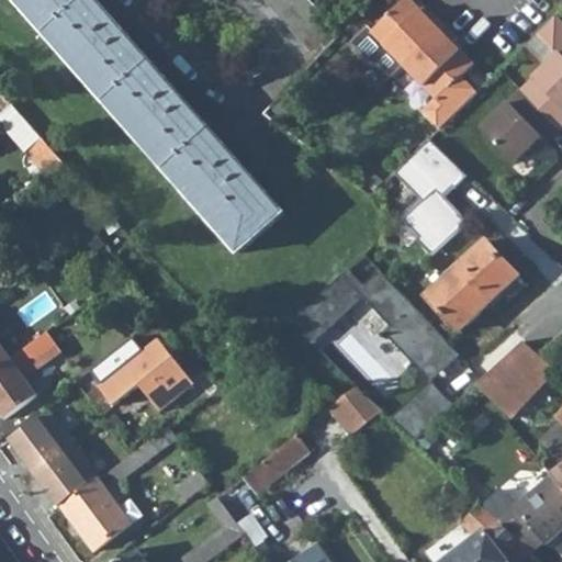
[(15,0),(237,253),(283,213),(96,0),(15,0)]
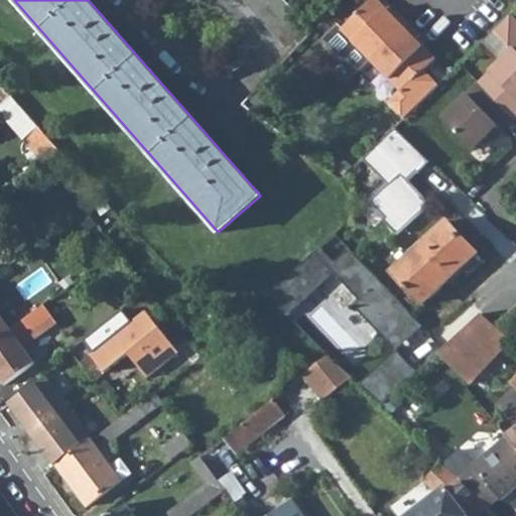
[(368,0),(339,30),(370,61),(409,23),(398,11),(391,17),(375,0),(368,0)]
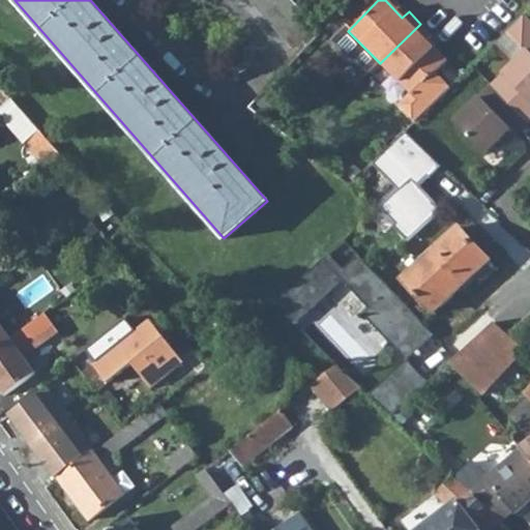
[(491,87),(526,124),(529,119),(529,19),(525,15),(508,31),(527,51),(491,87)]
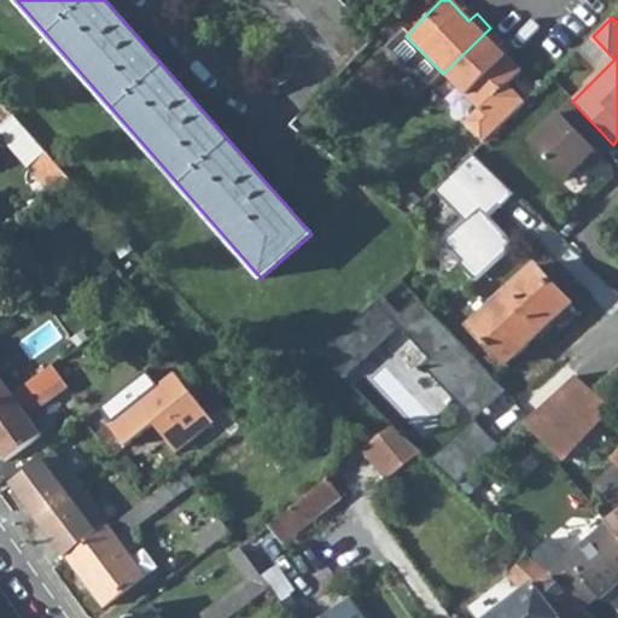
[(443,74),(478,110),(464,124),(481,144),(522,104),(506,87),(520,73),(496,47),(503,41),(490,28),(443,74)]
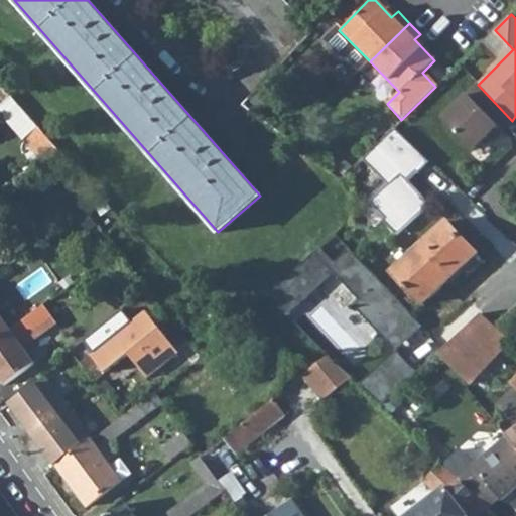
[(339,30),(336,26),(320,40),(342,60),(349,60),(359,72),(370,61),(339,30)]
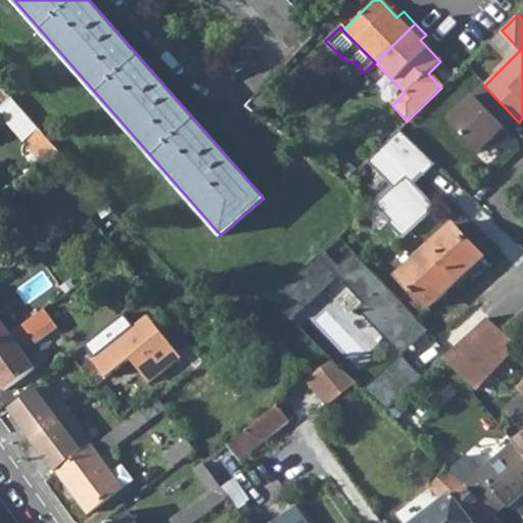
[(484,86),(446,123),(477,153),(492,138),(503,128),(508,133),(519,123),(484,86)]
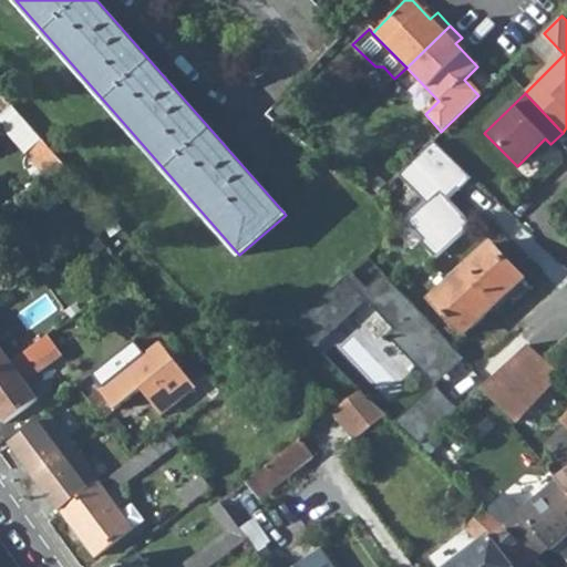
[(539,155),(550,144),(545,138),(534,150),(539,155)]
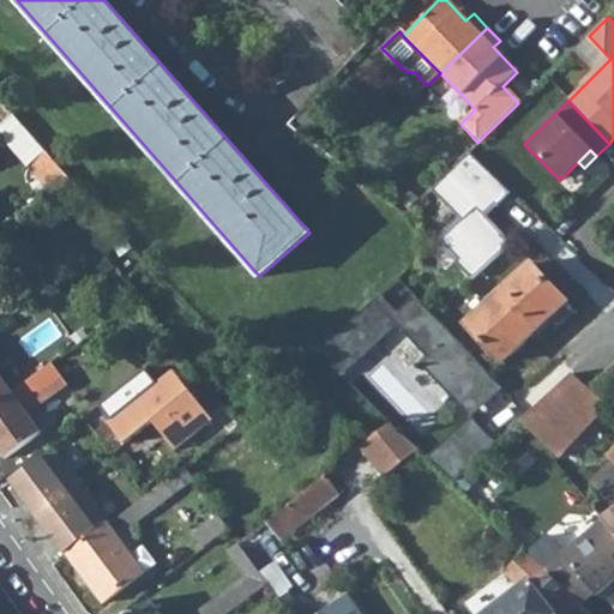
[(511,193),(469,151),(431,190),(461,221),(439,241),(458,259),(455,263),(471,278),(510,242),(483,214),(494,204),(497,206),(511,193)]
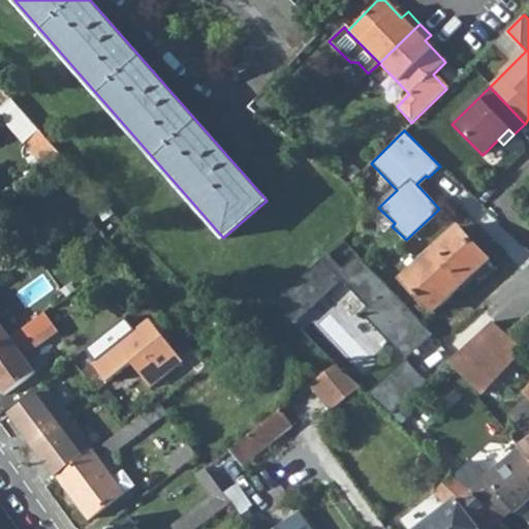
[(31,148),(44,162),(59,153),(44,136),(31,148)]
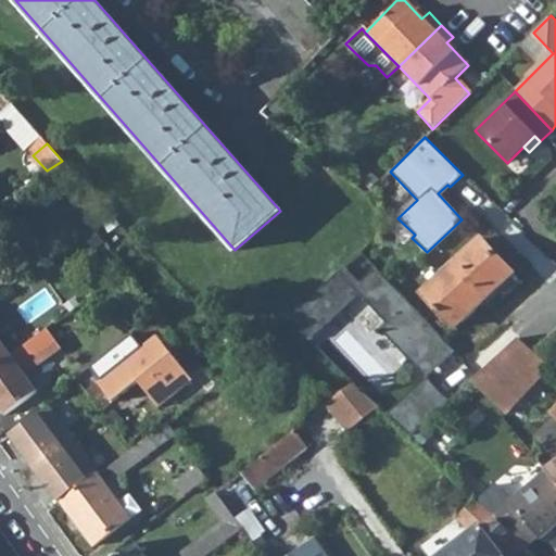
[(421,292),(454,327),(514,273),(481,237),(421,292)]
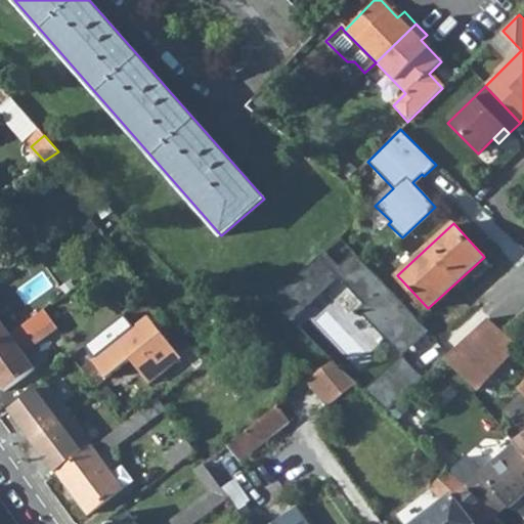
[(323,251),(270,300),(291,321),(343,273),(368,300),(357,310),(393,348),(413,330),(410,325),(417,319),(352,252),(337,265),(323,251)]
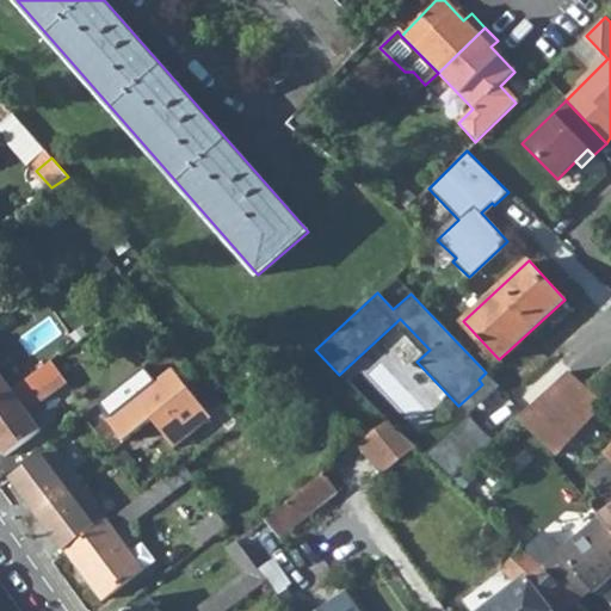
[(0,396),(0,449),(4,454),(39,429),(26,411),(67,382),(51,359),(11,388),(0,396)]
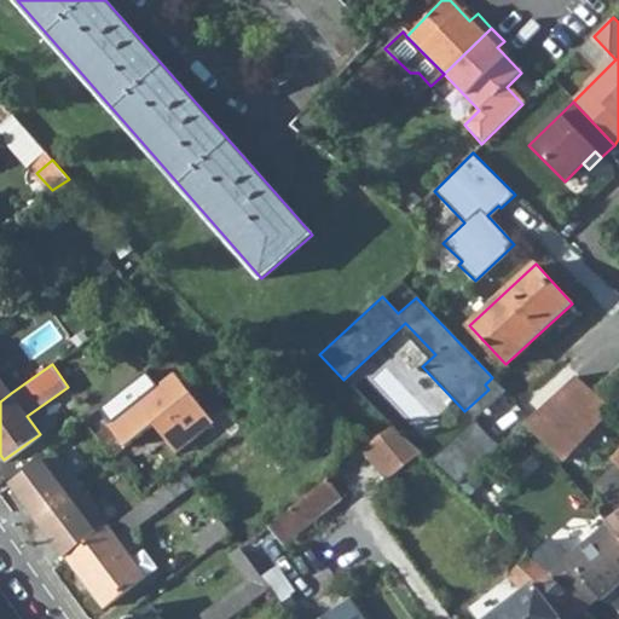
[(174,372),(108,424),(123,446),(152,424),(165,415),(186,444),(213,423),(174,372)]
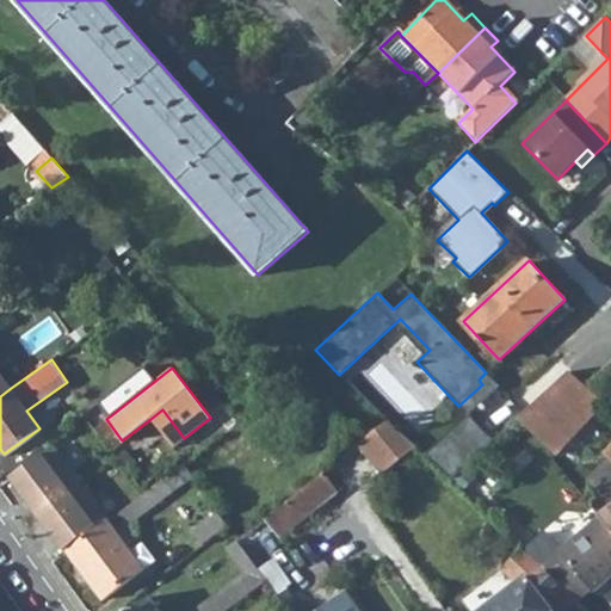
[(569,371),(517,419),(554,454),(604,403),(569,371)]
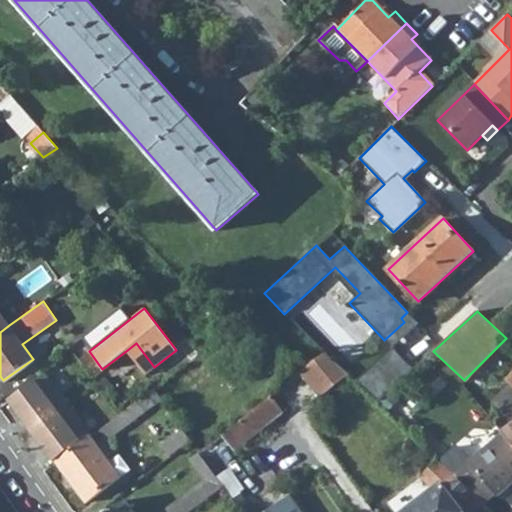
[(0,312),(0,332),(9,325),(0,312)]
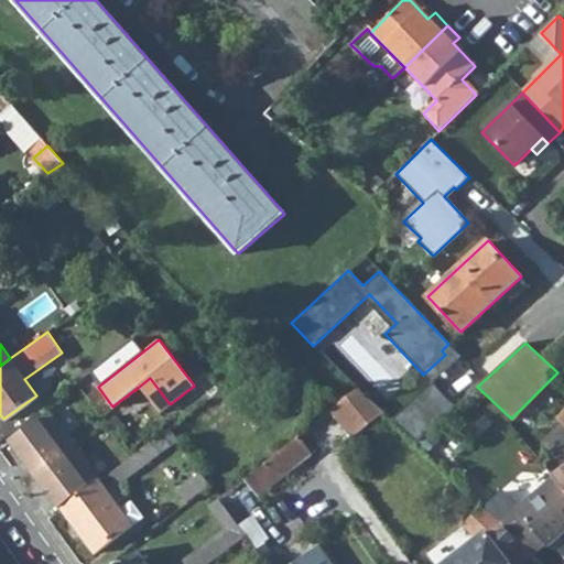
[(445,355),(423,375),(431,383),(459,356),(448,344),(442,350),(445,355)]
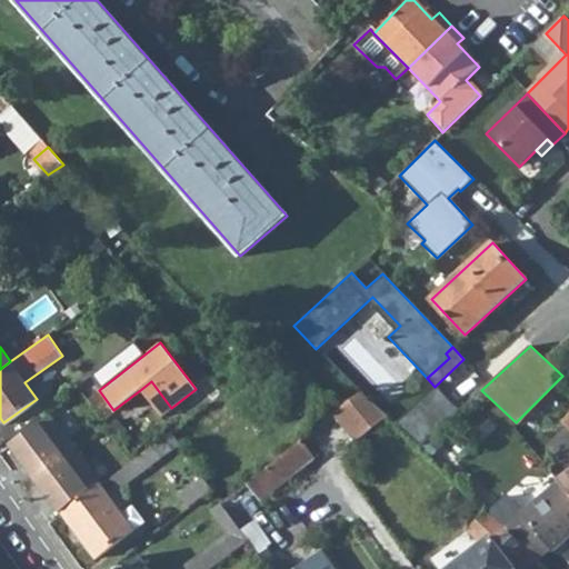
[(151,381),(140,390),(160,416),(171,408),(151,381)]
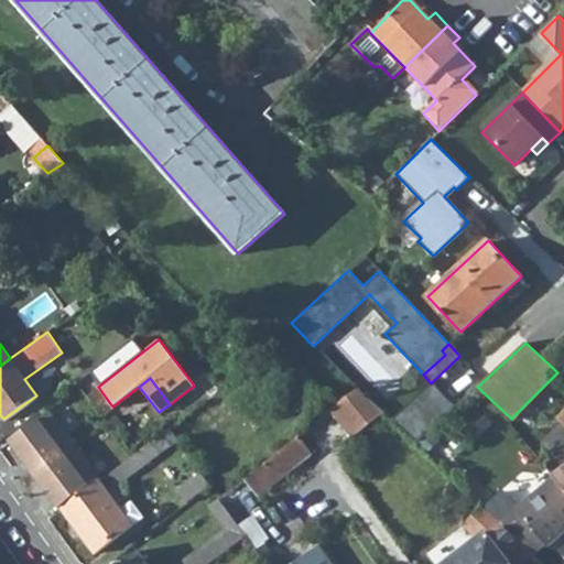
[(454,408),(431,383),(392,420),(418,443),(454,408)]
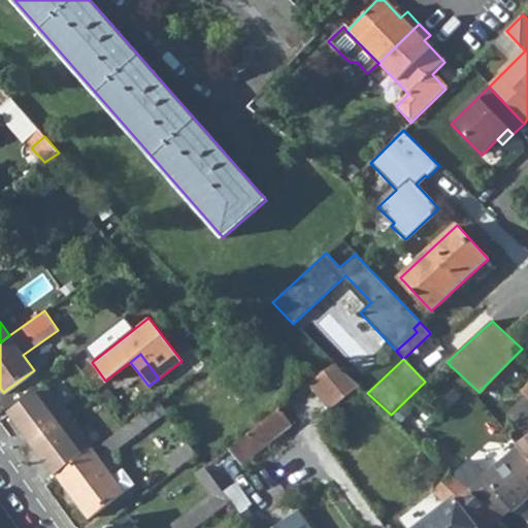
[(85,454),(125,426),(96,391),(83,374),(74,364),(37,394),(5,416),(35,453),(55,438),(47,428),(52,425),(45,416),(51,411),(52,413),(76,392),(90,408),(69,423),(66,426),(66,427),(66,429),(67,430),(69,431),(85,454)]
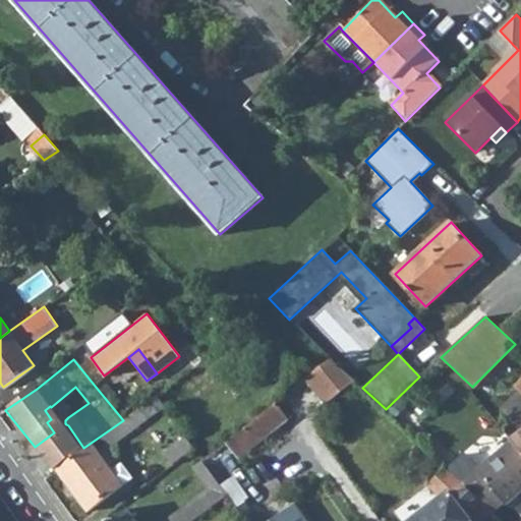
[(307,378),(327,403),(354,381),(329,359),(307,378)]
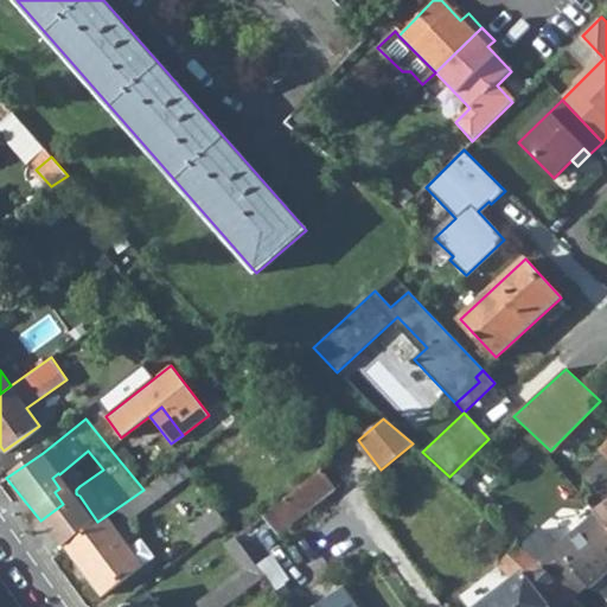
[(606,441),(599,451),(606,457),(606,506),(595,515),(606,528),(606,441)]
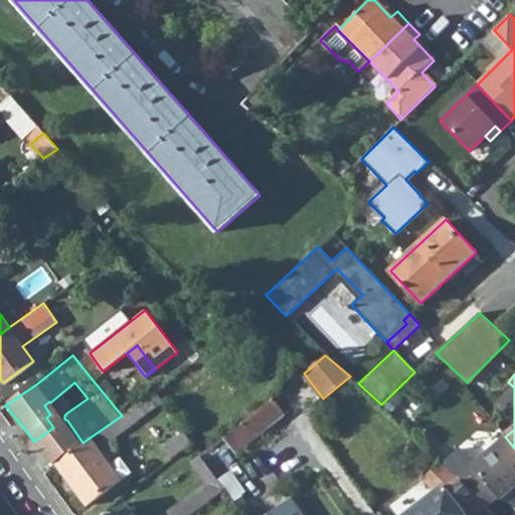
[(101,432),(111,446),(118,441),(116,437),(162,401),(155,391),(122,415),(101,432)]
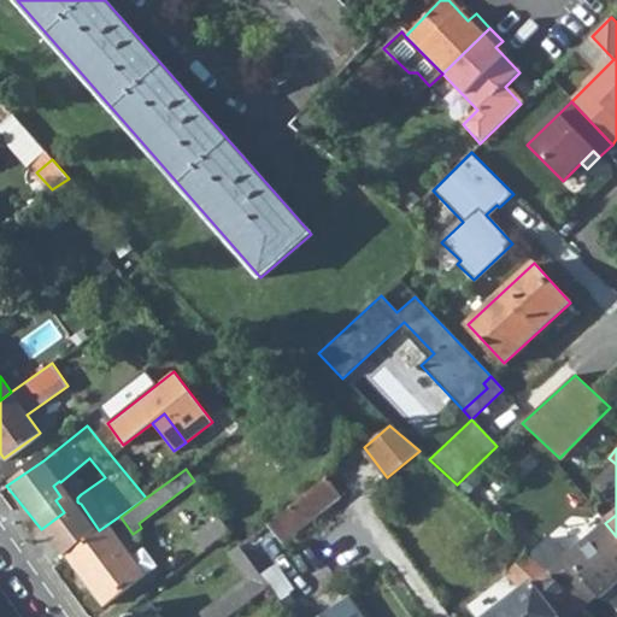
[(266,523),(283,542),(341,497),(327,476),(266,523)]
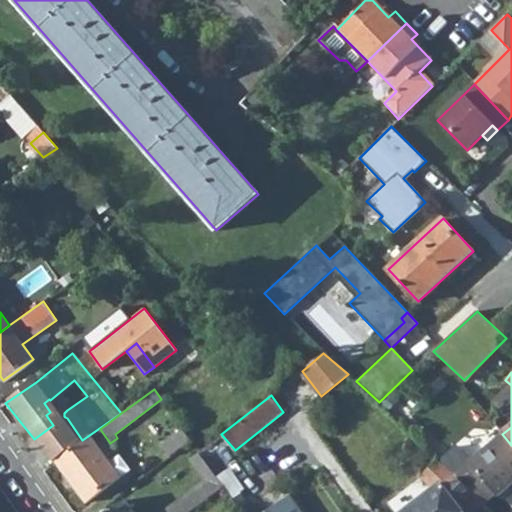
[(160,443),(169,456),(190,440),(182,428),(160,443)]
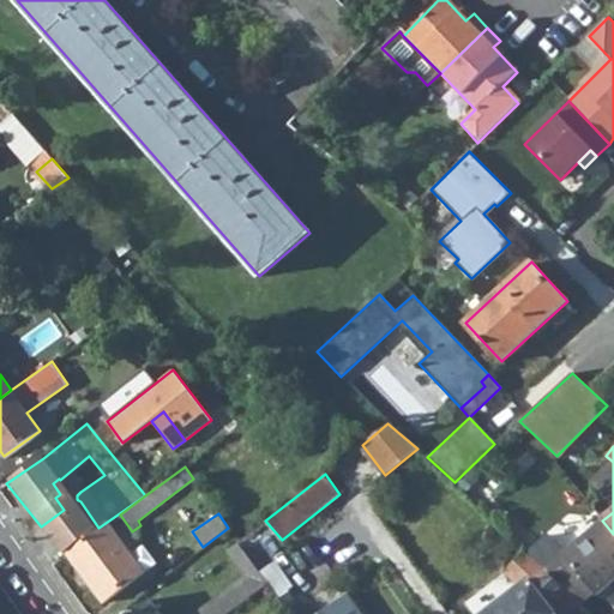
[(602,519),(542,566),(578,602),(591,591),(594,595),(613,578),(613,534),(602,521),(602,519)]
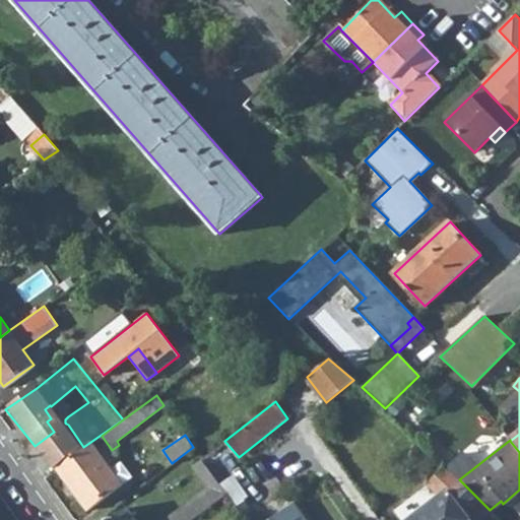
[(59,471),(86,509),(131,475),(121,462),(112,468),(92,442),(57,469),(59,471)]
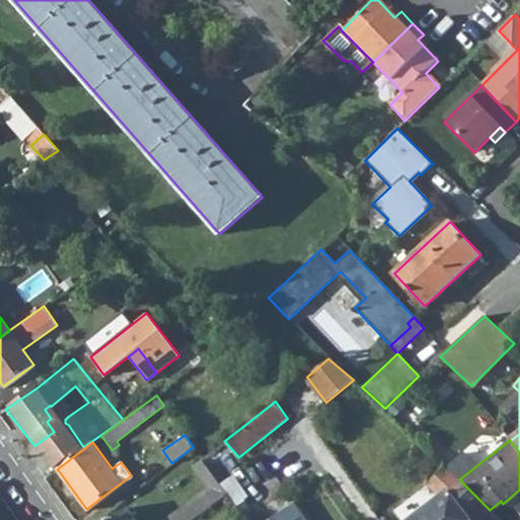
[(192,465),(201,477),(209,471),(201,459),(192,465)]
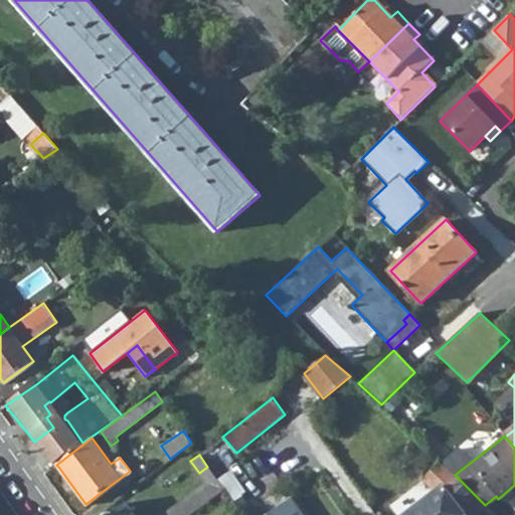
[(475,514),(485,505),(455,475),(440,460),(422,480),(437,491),(404,514),(475,514)]
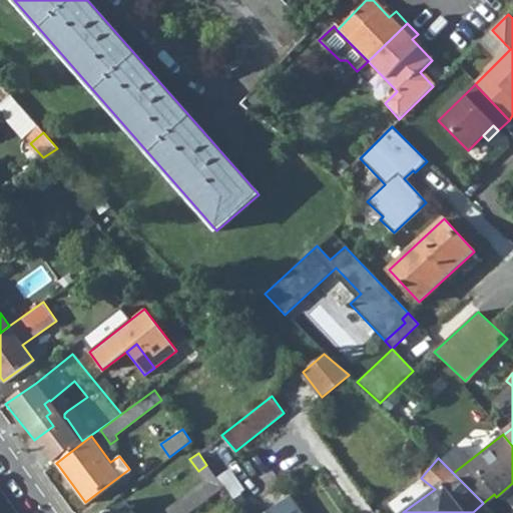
[(159,512),(188,512),(222,488),(212,473),(159,512)]
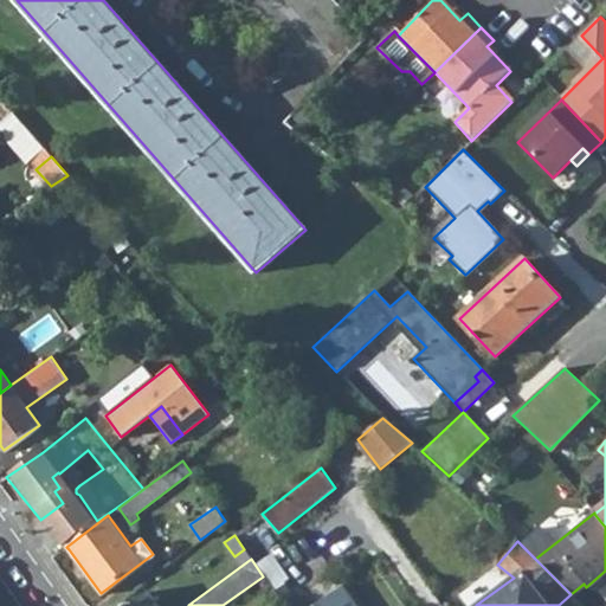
[(358,605),(343,586),(315,605),(300,605),(284,584),(275,592),(284,605),(358,605)]
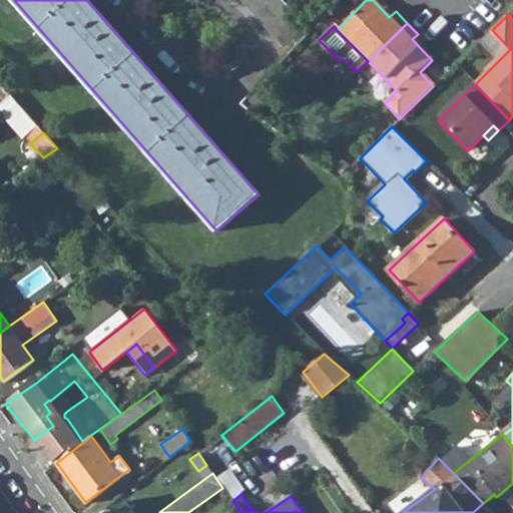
[(135,512),(125,499),(106,512),(135,512)]
